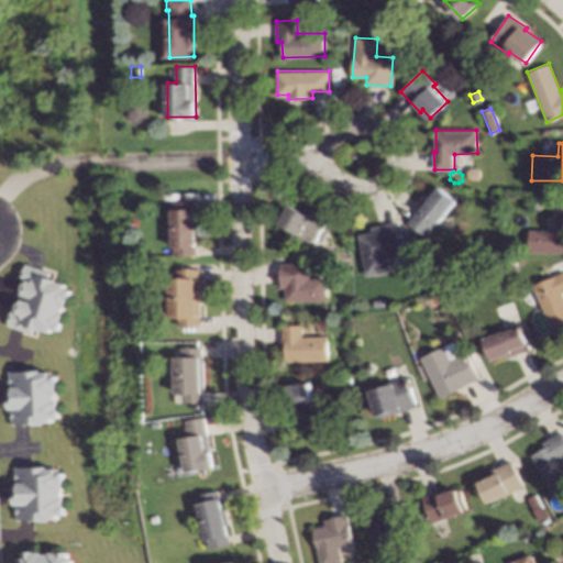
[(457,200),(440,223),(437,221),(427,235),(408,221),(437,184),(457,200)]
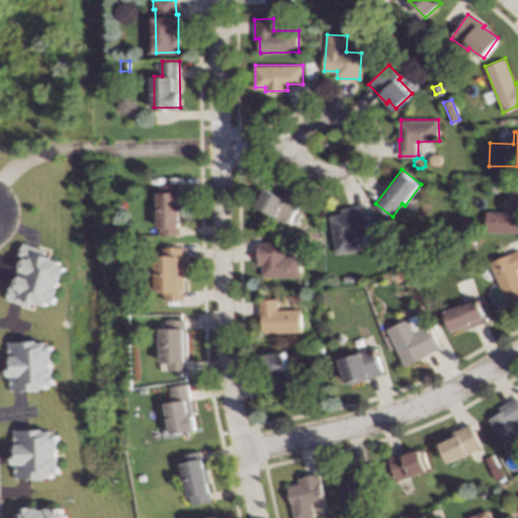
[(181,226),(181,233),(160,234),(159,191),(160,183),(180,183),(181,226)]
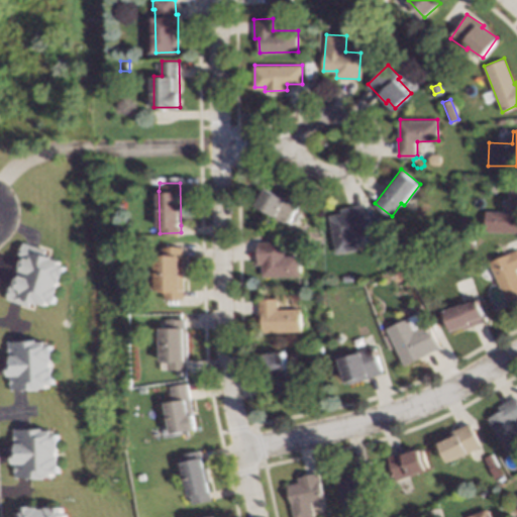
[(278,193),(280,189),(302,200),(290,223),(276,215),(277,214),(257,204),(267,187),(278,193)]
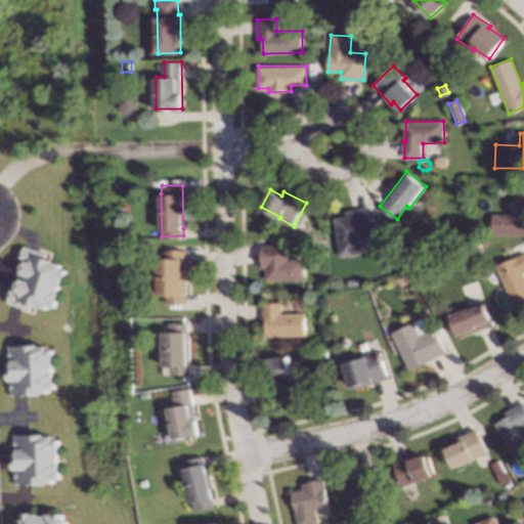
[(523,233),(492,233),(493,213),(518,213),(519,191),(523,191),(523,233)]
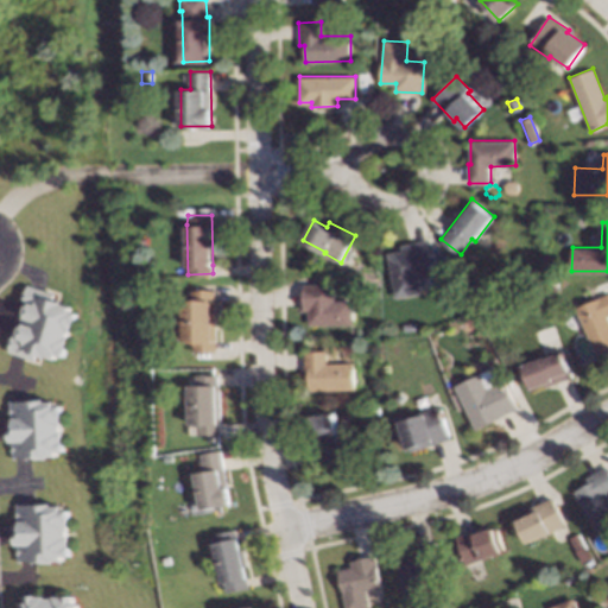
[(430,258),(435,258),(438,273),(418,277),(422,292),(397,297),(388,253),(404,249),(403,244),(426,239),(430,258)]
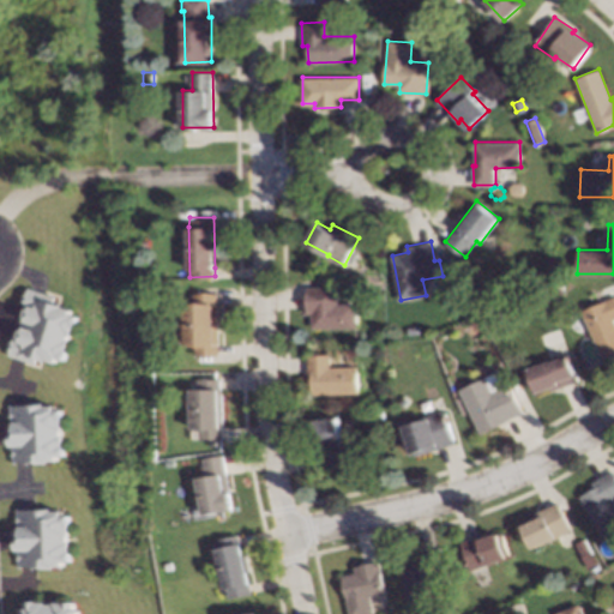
[(337,302),(356,301),(357,325),(313,327),(312,311),(308,311),(307,287),(337,286),(337,302)]
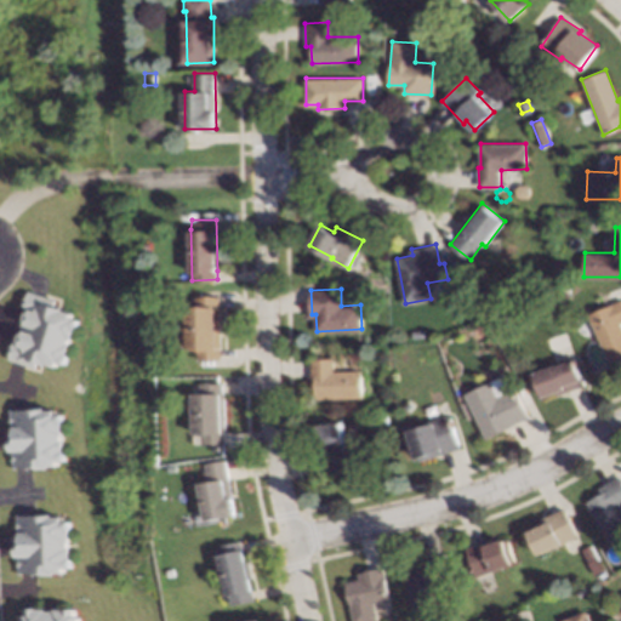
[(55,300),(52,307),(73,313),(72,318),(78,320),(64,363),(57,360),(57,364),(36,358),(34,365),(9,357),(29,292),(55,300)]
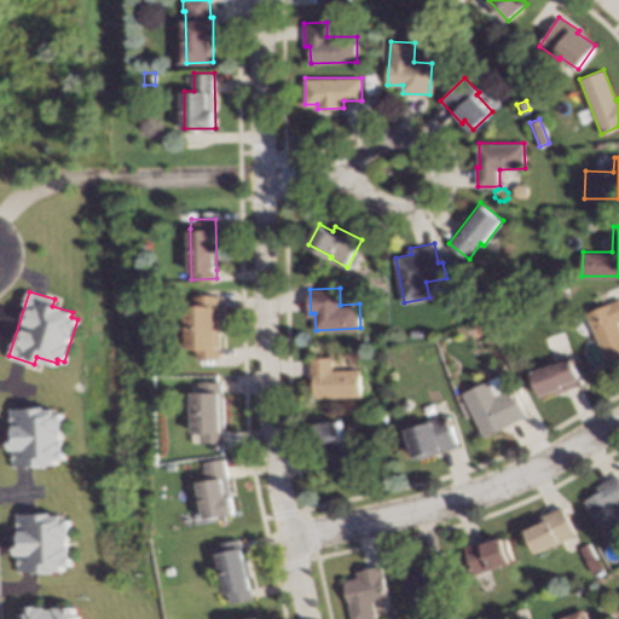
[(221,357),(196,357),(196,347),(187,347),(186,306),(195,305),(195,295),(220,295),(221,357)]
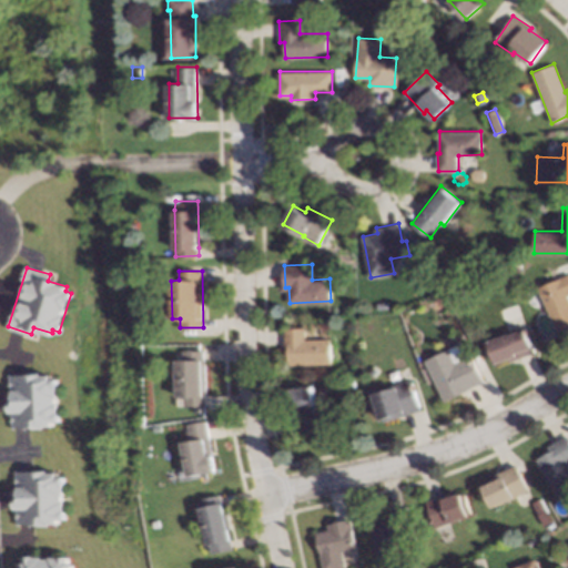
[(567,328),(558,333),(538,286),(567,272),(567,328)]
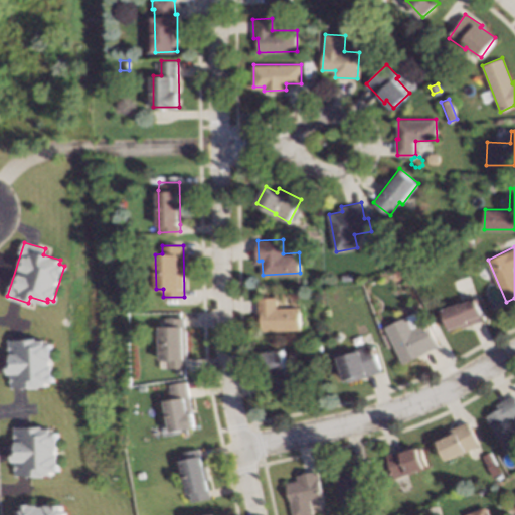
[(420,268),(413,272),(409,266),(417,262),(420,268)]
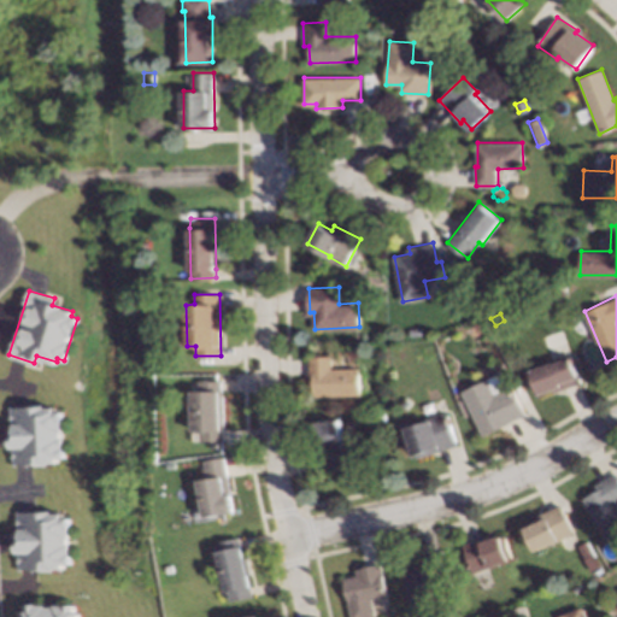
[(383,330),(377,334),(374,328),(381,324),(383,330)]
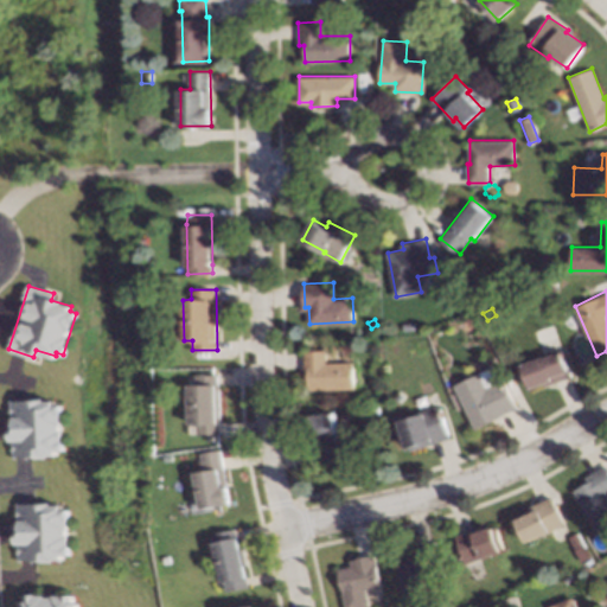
[(414,330),(404,331),(403,324),(413,321),(414,330)]
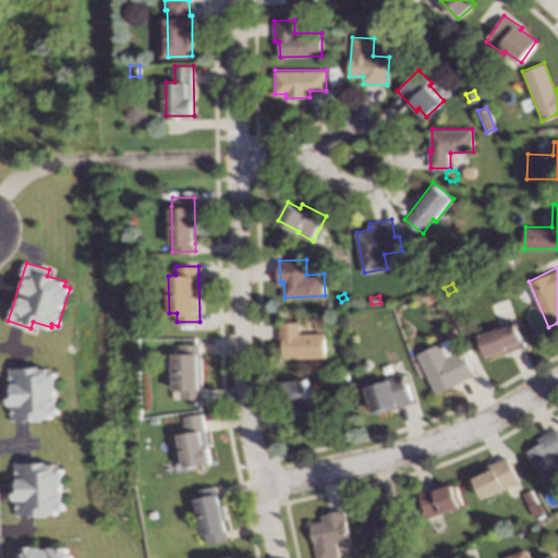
[(525,346),(501,355),(500,352),(488,356),(480,334),(499,327),(498,325),(516,318),(525,346)]
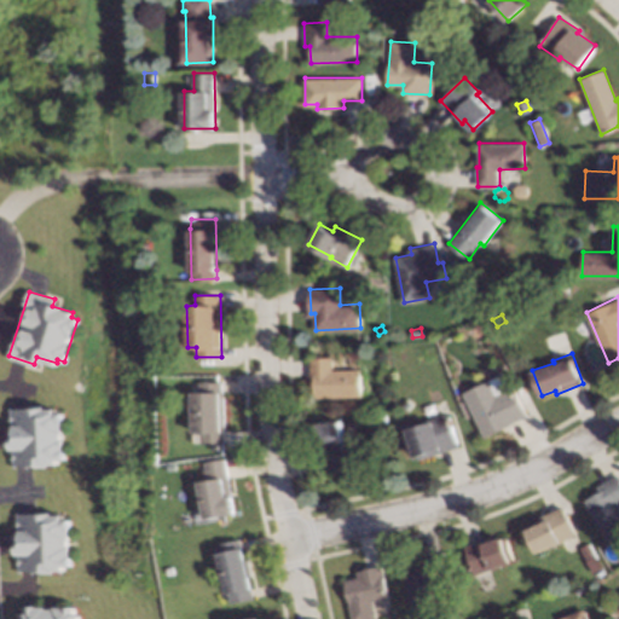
[(333,368),(360,366),(362,395),(314,398),(314,392),(312,392),(311,357),(331,356),(333,368)]
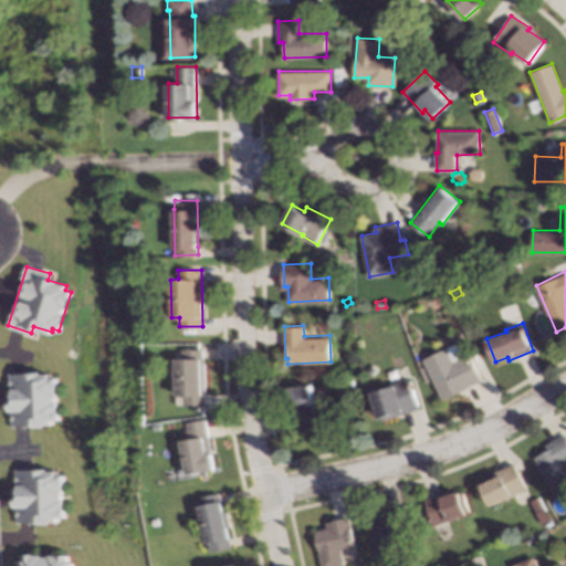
[(453,359),(468,353),(481,380),(442,399),(423,358),(448,347),(453,359)]
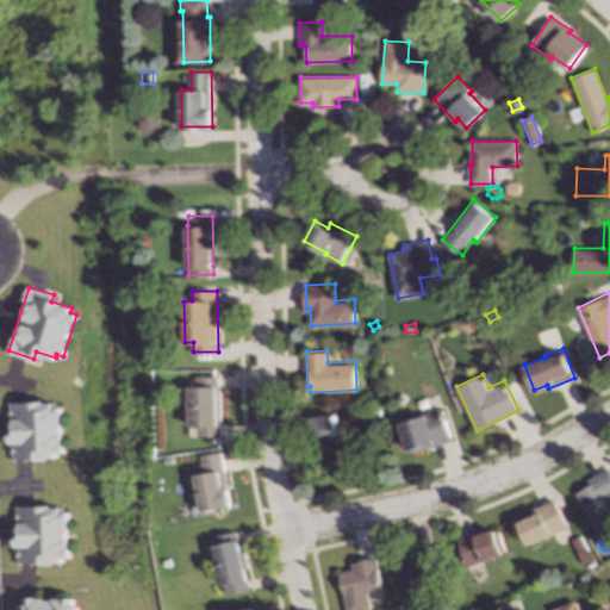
[(219,435),(198,436),(198,424),(190,424),(190,386),(197,386),(197,375),(218,375),(219,435)]
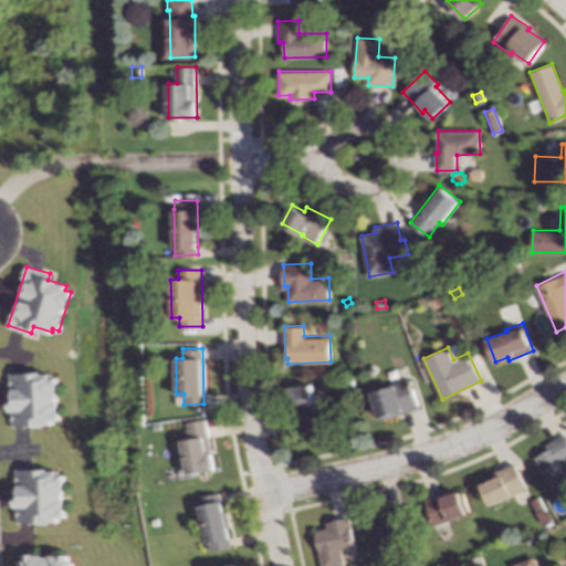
[(50,377),(58,377),(58,421),(50,421),(50,427),(10,427),(9,373),(49,373),(50,377)]
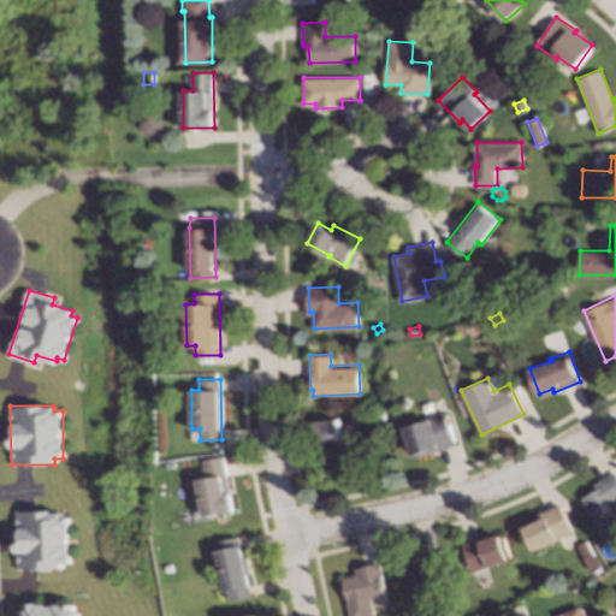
[(455,442),(412,455),(404,426),(426,420),(425,416),(446,410),(455,442)]
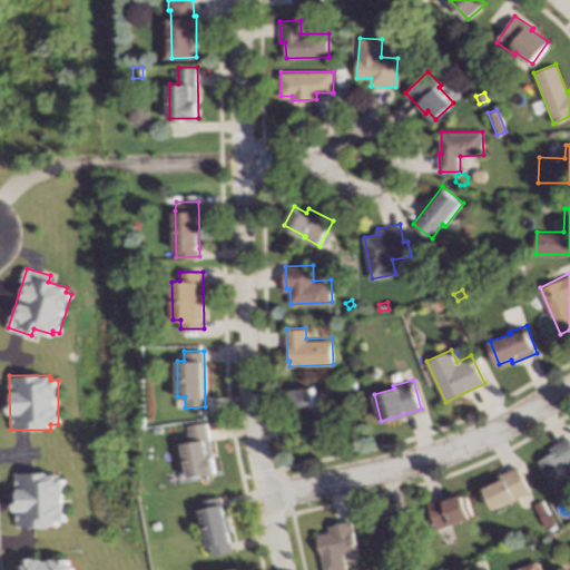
[(318,414),(324,413),(326,426),(294,432),(287,391),(314,386),(318,414)]
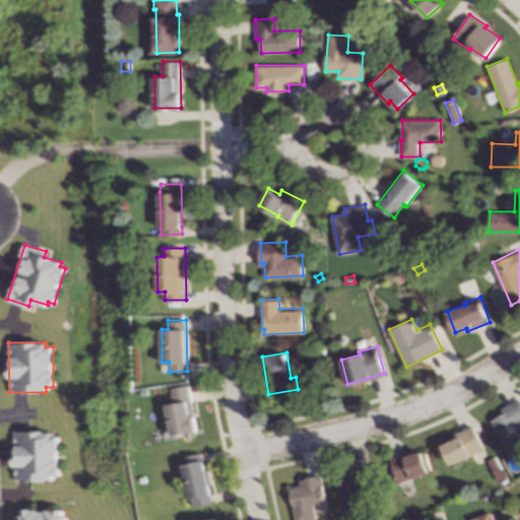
[(196,431),(171,436),(165,404),(174,402),(171,387),(188,384),(196,431)]
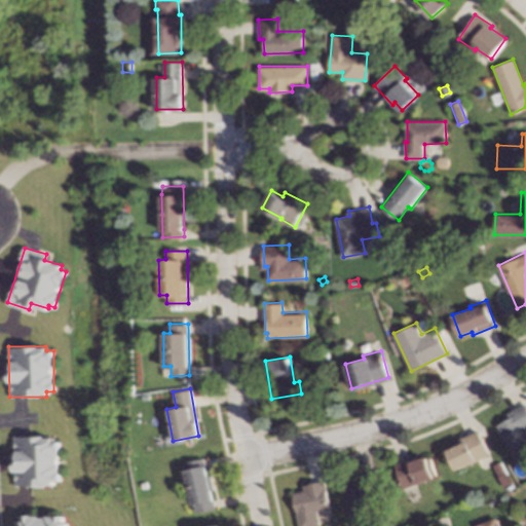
[(525,406),(525,425),(523,427),(525,433),(525,451),(515,458),(496,424),(509,417),(506,413),(524,403),(525,406)]
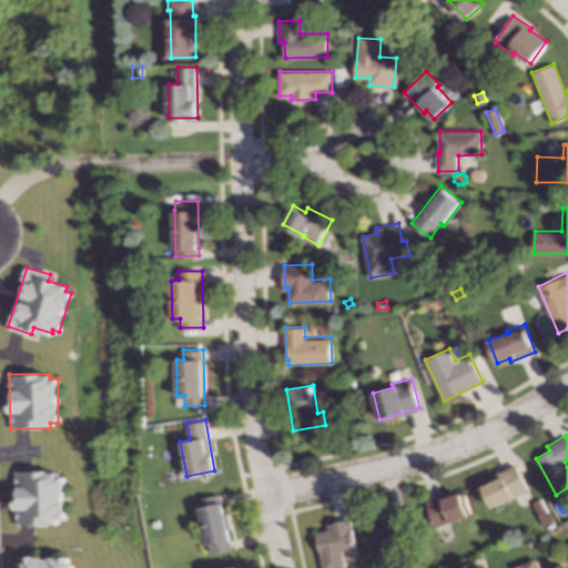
[(526,488),(513,495),(514,496),(493,507),(483,485),(495,479),(493,474),(515,464),(526,488)]
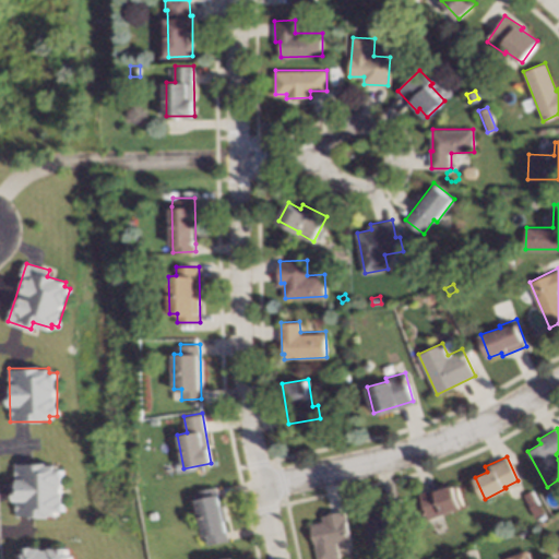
[(54,468),(61,468),(61,512),(55,512),(55,518),(13,516),(14,464),(54,464),(54,468)]
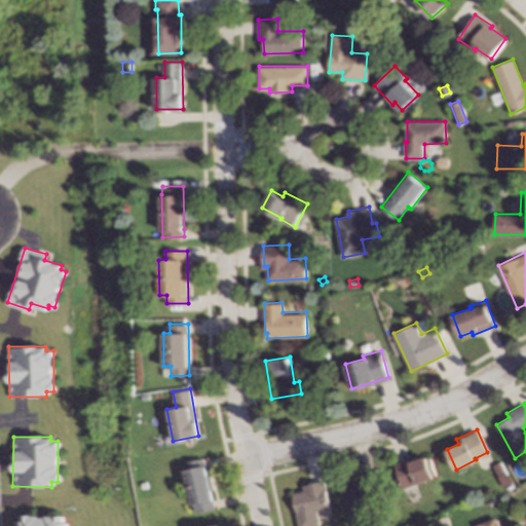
[(417,458),(424,455),(433,478),(402,487),(393,462),(416,454),(417,458)]
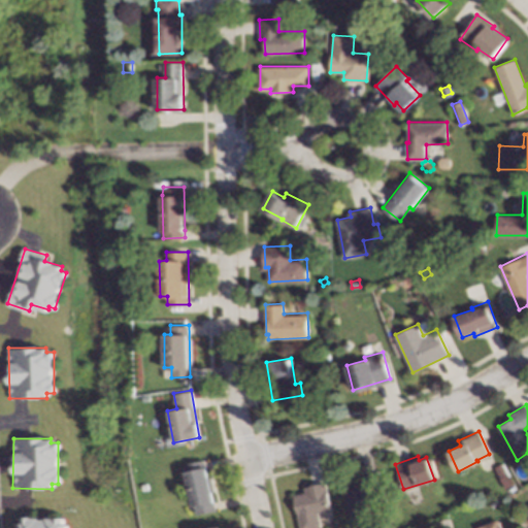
[(204,466),(205,466),(212,500),(211,501),(213,509),(194,514),(192,505),(191,505),(184,471),(183,463),(202,459),(204,466)]
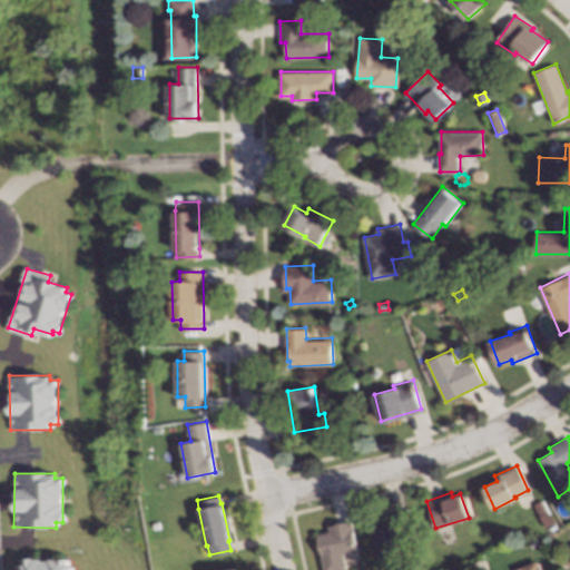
[(412,536),(395,539),(399,556),(377,560),(370,521),(382,518),(381,513),(405,508),(412,536)]
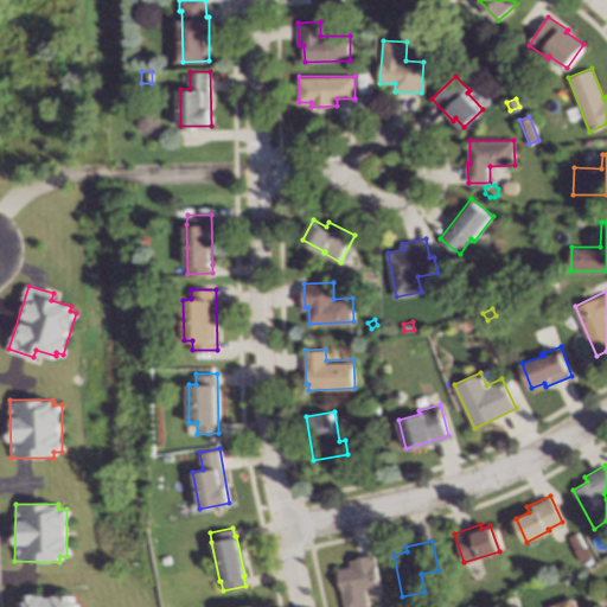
[(588,554),(577,560),(573,550),(583,544),(588,554)]
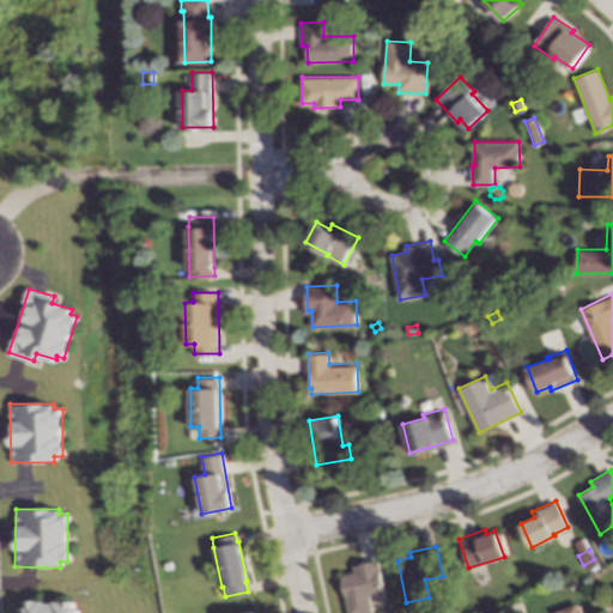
[(610,558),(604,560),(599,552),(605,550),(610,558)]
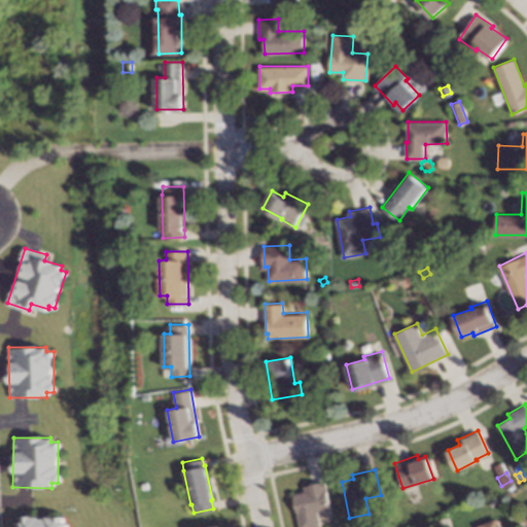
[(329,508),(316,511),(319,526),(314,526),(297,526),(291,493),(304,491),(303,486),(324,482),(329,508)]
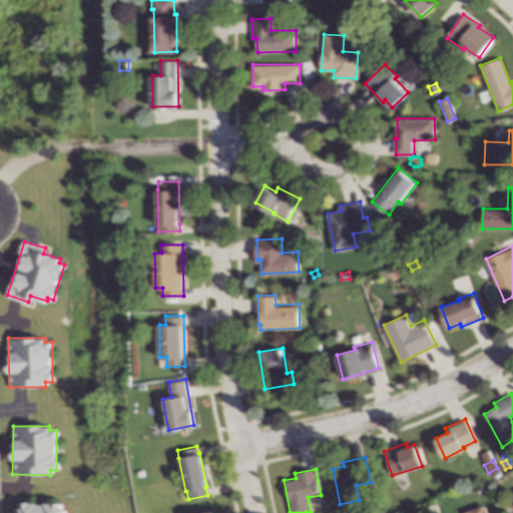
[(58,504),(57,509),(63,509),(62,512),(14,512),(15,509),(19,509),(20,502),(58,504)]
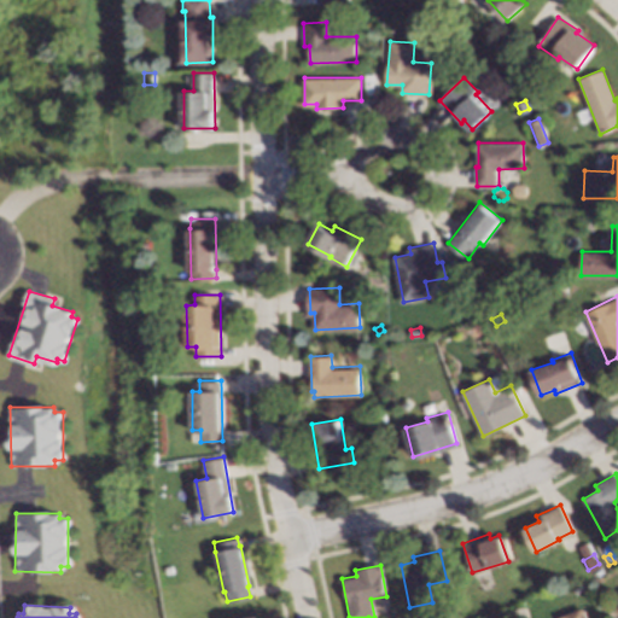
[(586,617),(559,617),(582,607),(586,617)]
